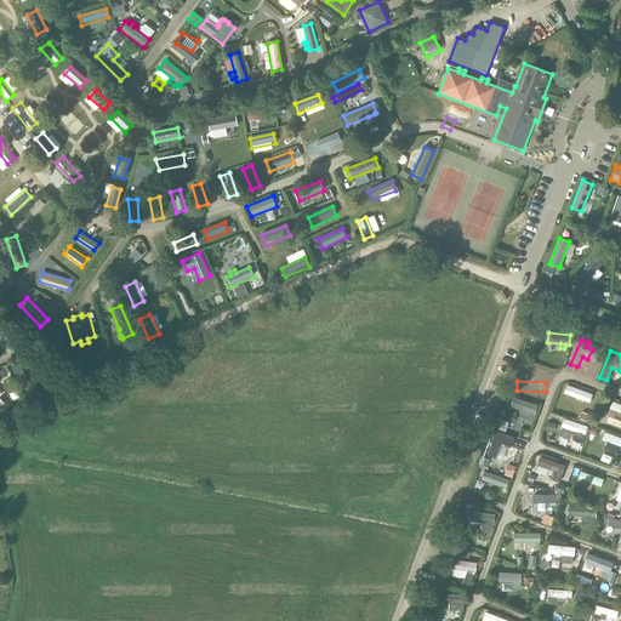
[(569,405),(591,406),(591,402),(592,402),(593,394),(570,392),(569,405)]
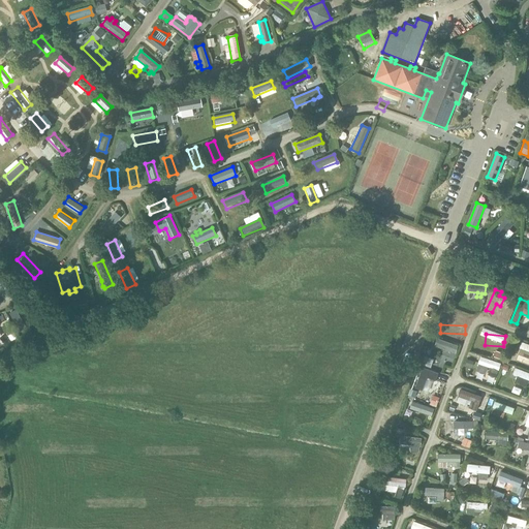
[(7,343),(9,349),(16,346),(12,341),(7,343)]
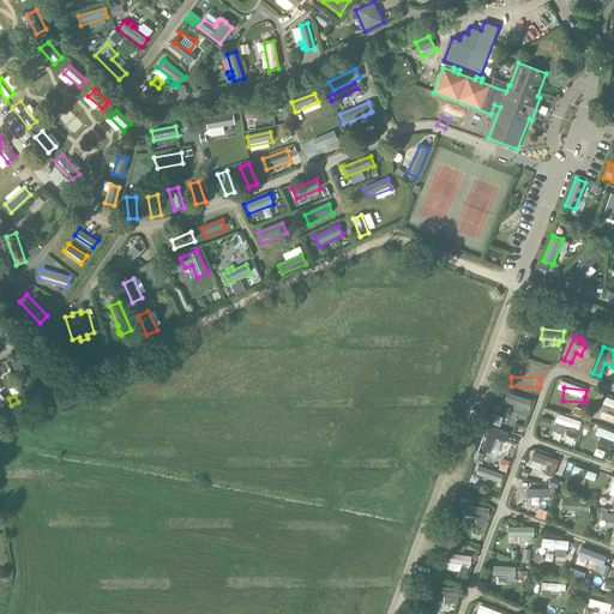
[(613,401),(605,398),(602,404),(613,408),(613,401)]
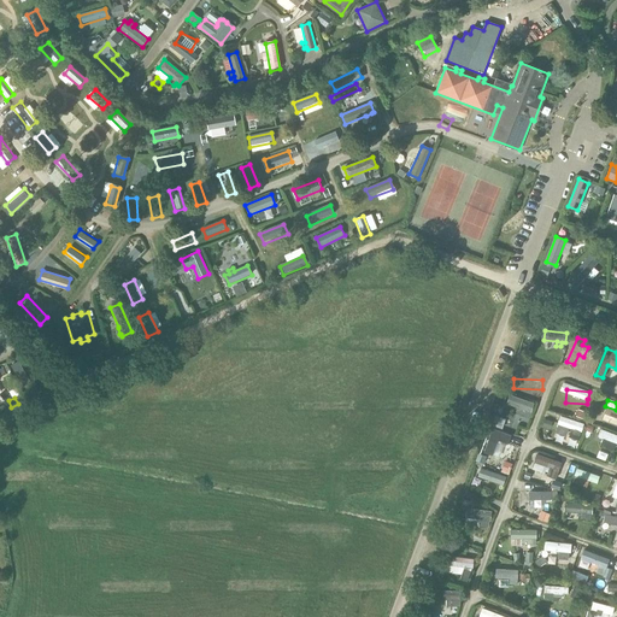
[(616,411),(607,409),(604,416),(616,421),(616,411)]
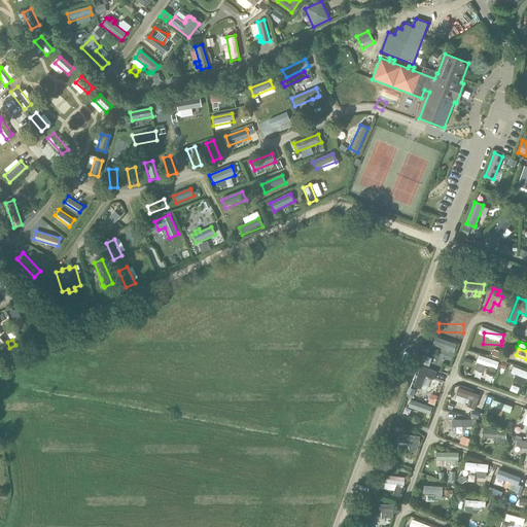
[(494,376),(498,362),(479,356),(476,362),(488,366),(486,374),(494,376)]
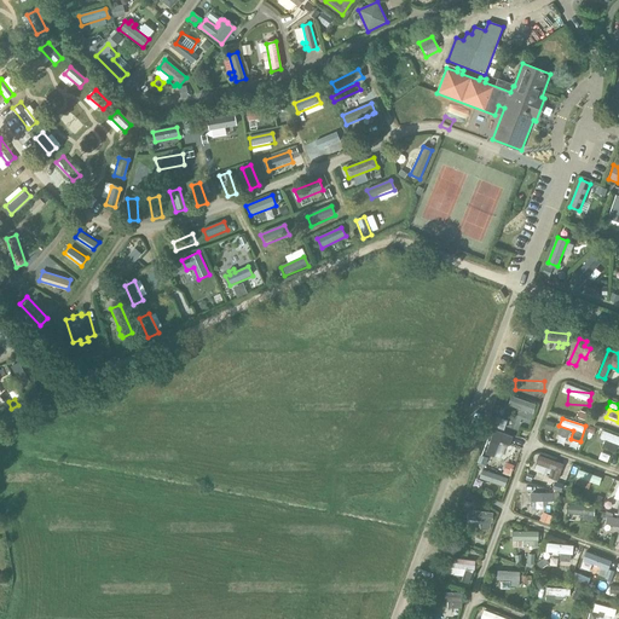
[(485,453),(486,455),(493,457),(498,441),(509,445),(513,437),(495,431),(493,431),(485,453)]
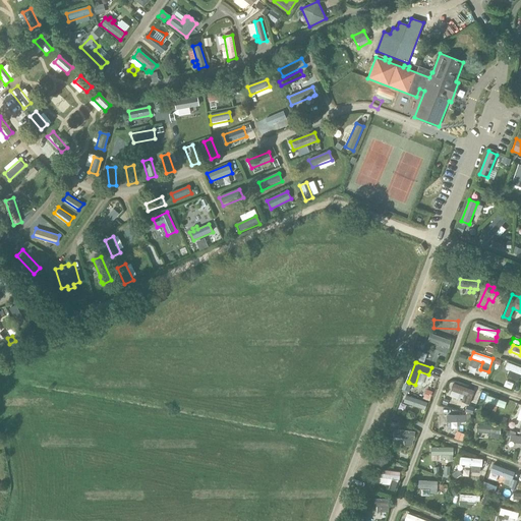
[(505,369),(511,371),(517,373),(520,374),(520,372),(520,367),(508,362),(505,369)]
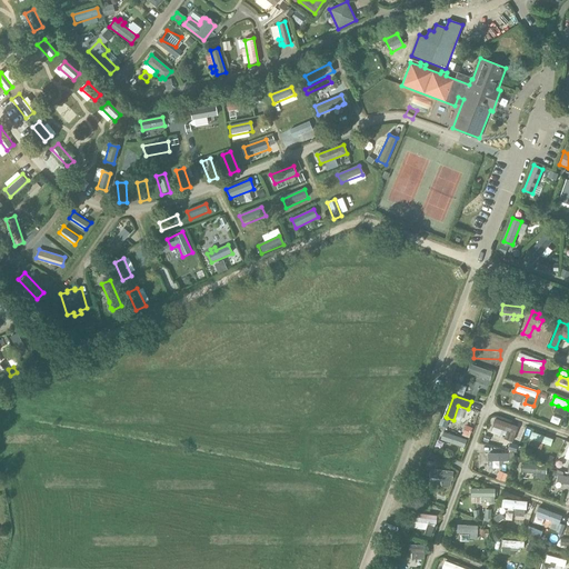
[(568,410),(553,405),(551,411),(568,418),(568,416),(568,410)]
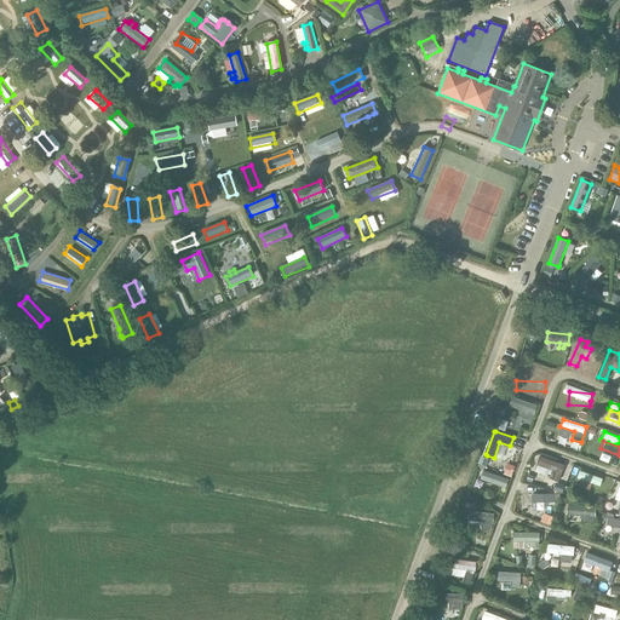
[(498,466),(509,471),(514,459),(504,454),(498,466)]
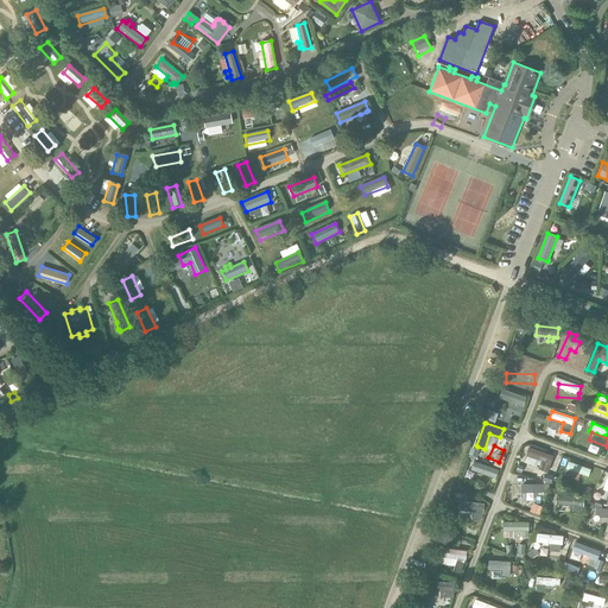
[(553,456),(529,448),(526,456),(545,463),(542,472),(548,473),(553,456)]
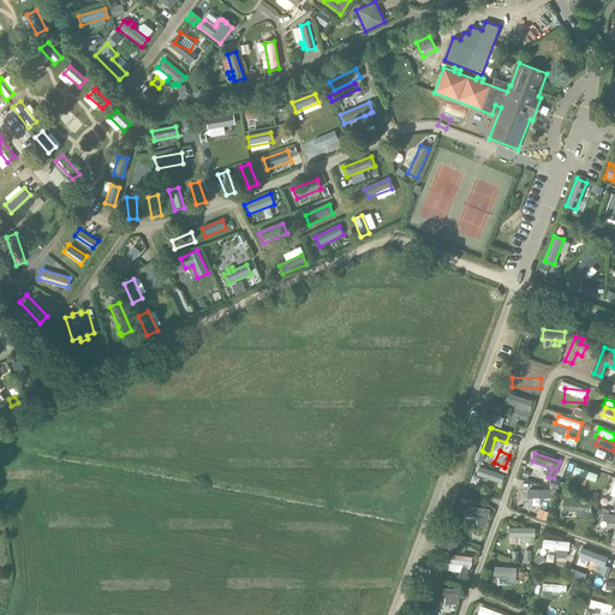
[(496,485),(501,484),(501,481),(505,479),(503,472),(483,475),(484,483),(495,481),(496,485)]
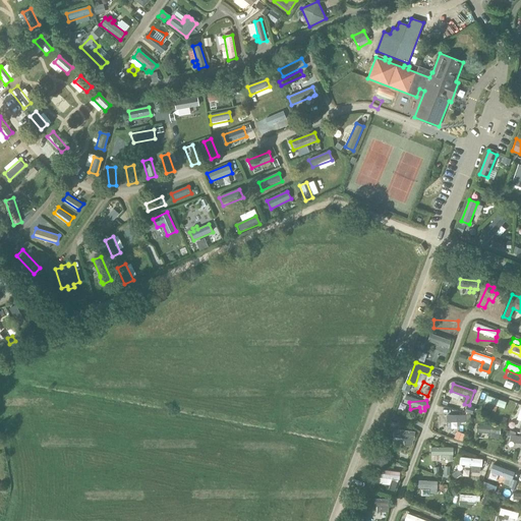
[(511,407),(511,401),(494,400),(493,412),(500,413),(501,406),(511,407)]
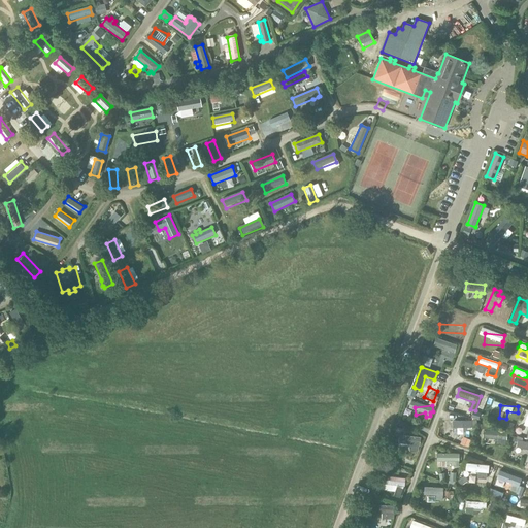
[(472,427),(472,429),(476,426),(477,420),(472,420),(472,421),(453,421),(454,428),(472,427)]
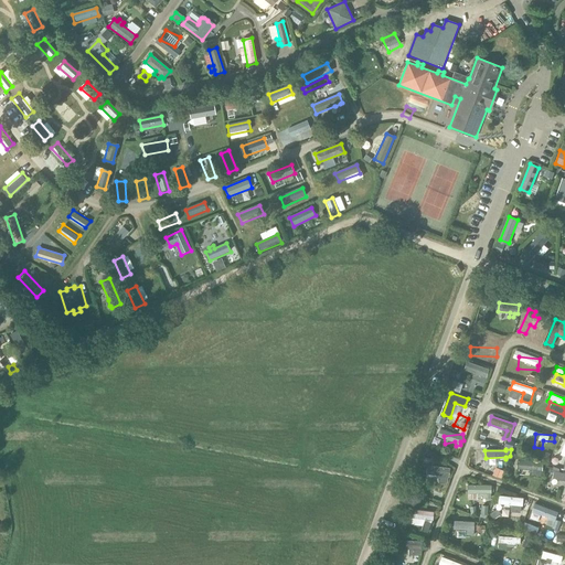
[(516,469),(532,470),(531,475),(541,475),(541,471),(542,471),(542,462),(518,460),(516,469)]
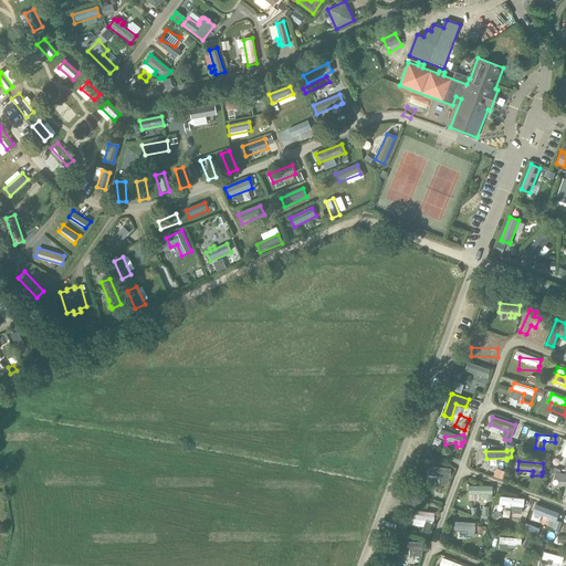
[(439,482),(448,483),(449,478),(450,478),(451,469),(429,465),(428,474),(440,475),(439,482)]
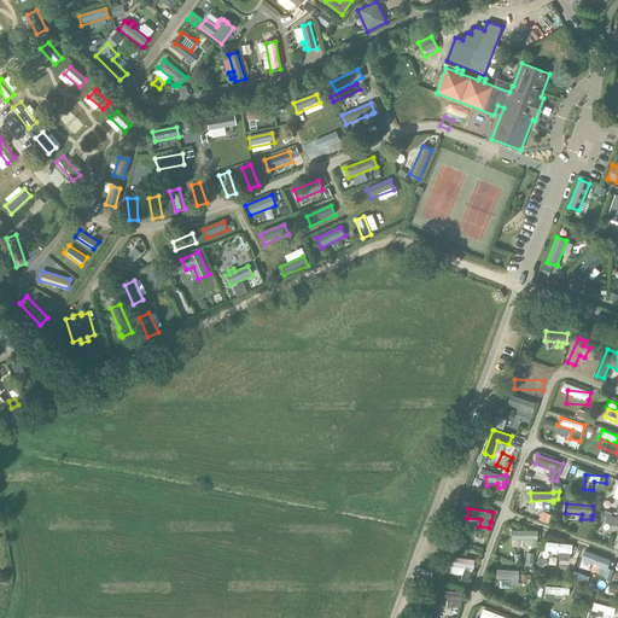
[(617,518),(606,516),(604,524),(617,526),(617,518)]
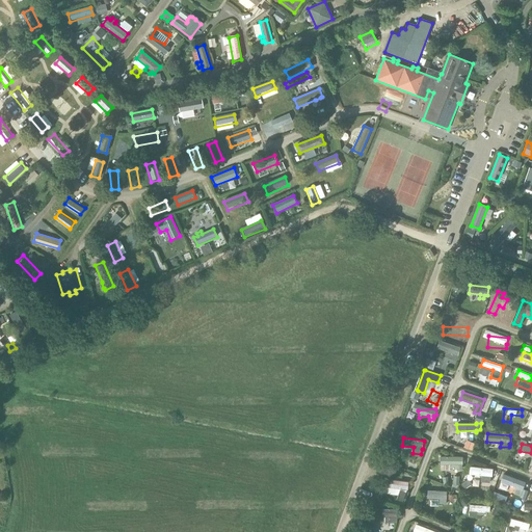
[(450,464),(450,469),(461,469),(462,457),(441,456),(441,463),(450,464)]
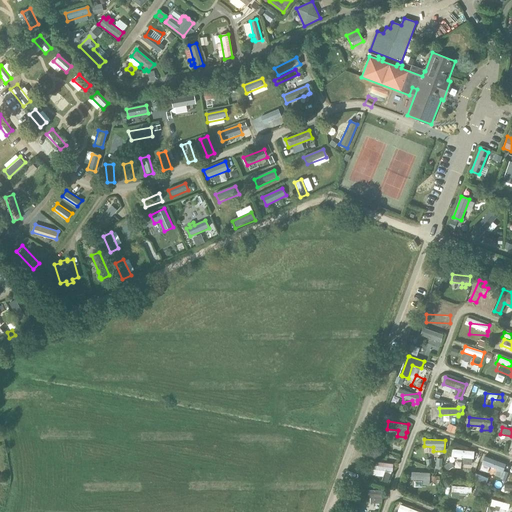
[(453,449),(452,456),(464,457),(463,463),(471,464),(471,458),(473,458),(474,451),(453,449)]
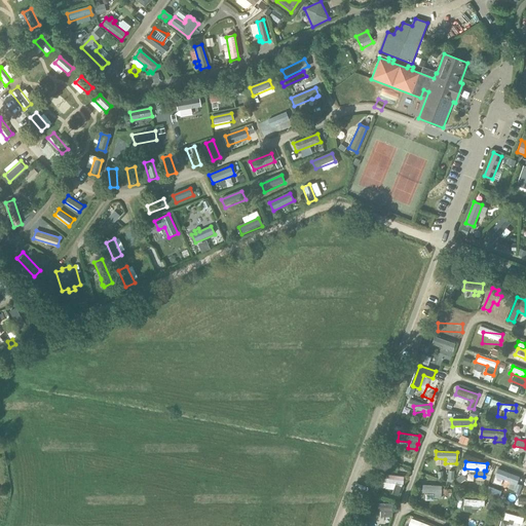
[(497,467),(494,475),(511,481),(508,488),(514,490),(517,483),(520,476),(497,467)]
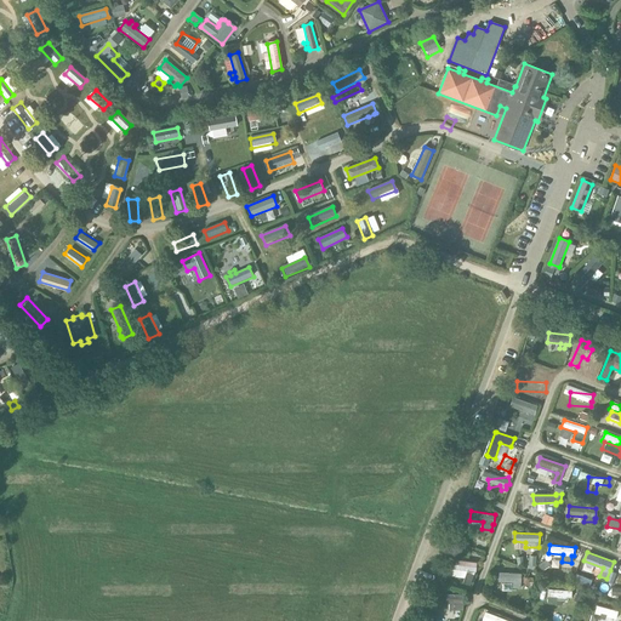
[(477,563),(453,559),(451,569),(467,570),(467,573),(462,582),(469,585),(476,571),(477,563)]
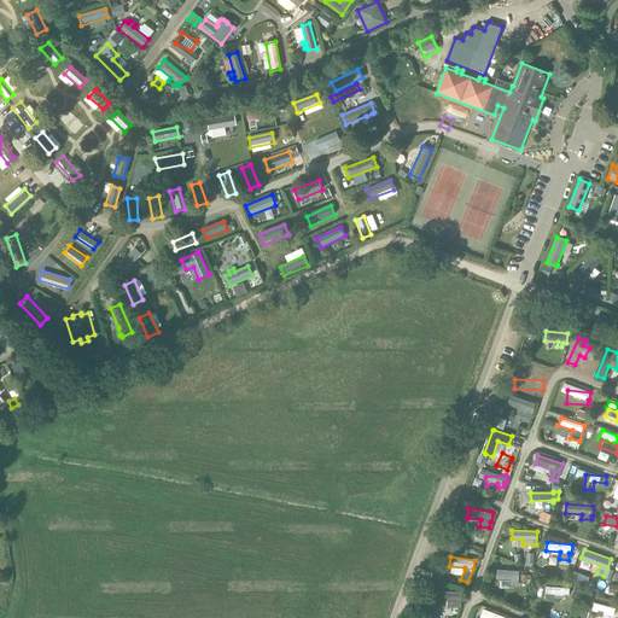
[(519,571),(496,570),(496,578),(511,579),(511,584),(518,584),(519,571)]
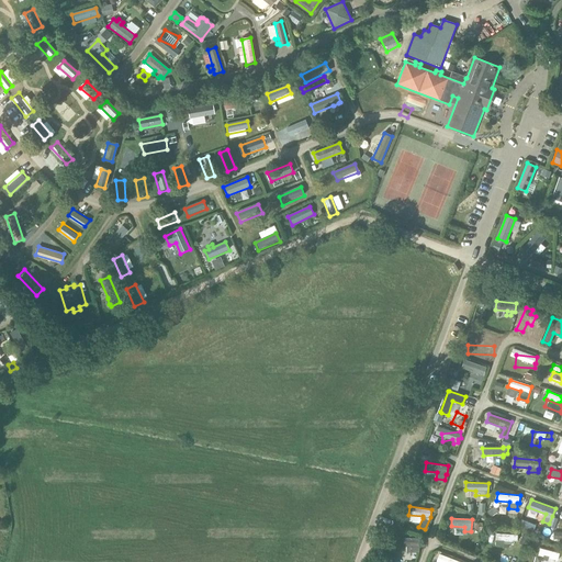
[(532,532),(536,525),(521,519),(518,527),(532,532)]
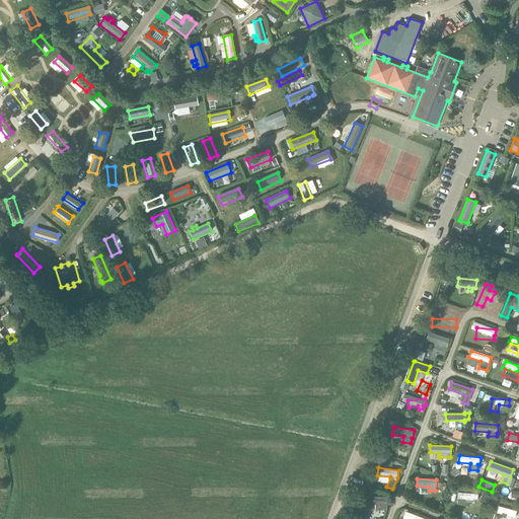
[(375,510),(386,510),(387,498),(366,497),(366,504),(375,504),(375,510)]
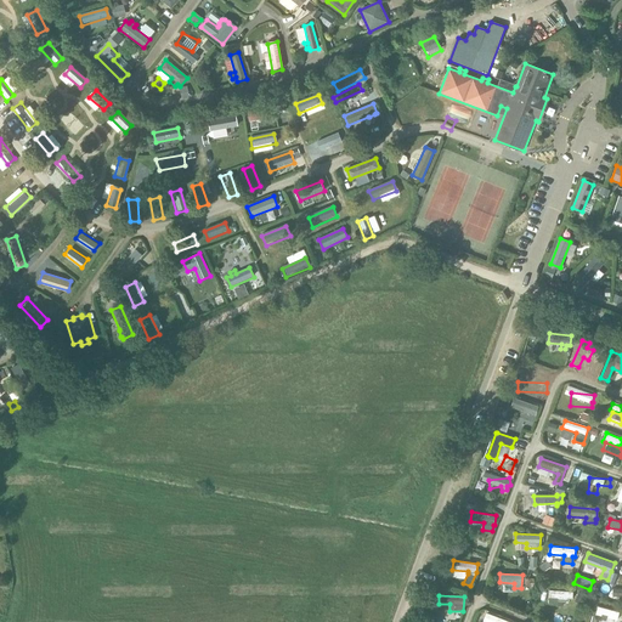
[(595,615),(617,620),(620,612),(598,606),(595,615)]
